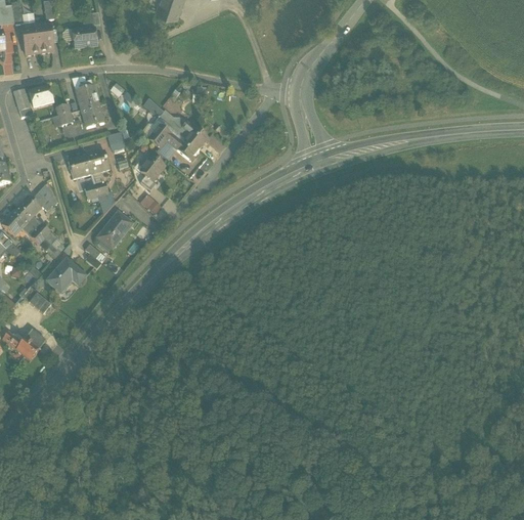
[(0,0),(0,25),(14,23),(11,5),(11,4),(5,5),(4,0),(0,0)]
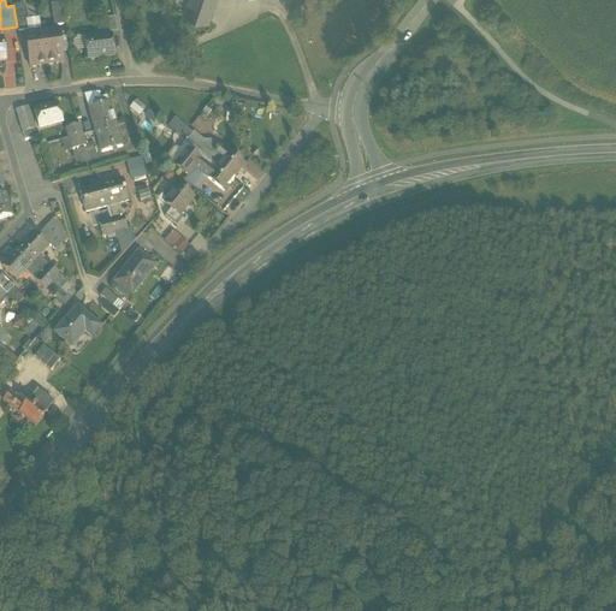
[(55,0),(51,1),(54,23),(64,21),(61,0),(55,0)]
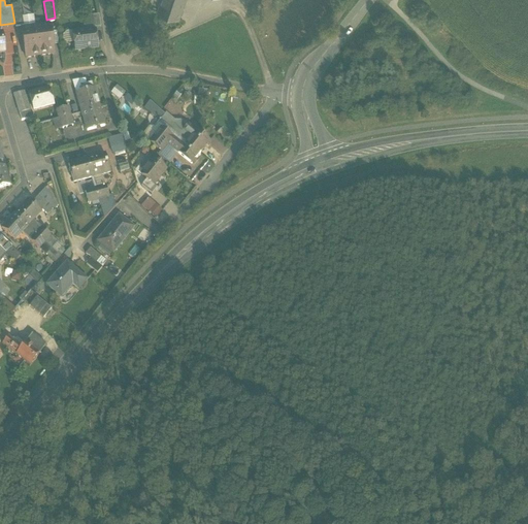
[(161,0),(159,7),(178,13),(183,0),(161,0)]
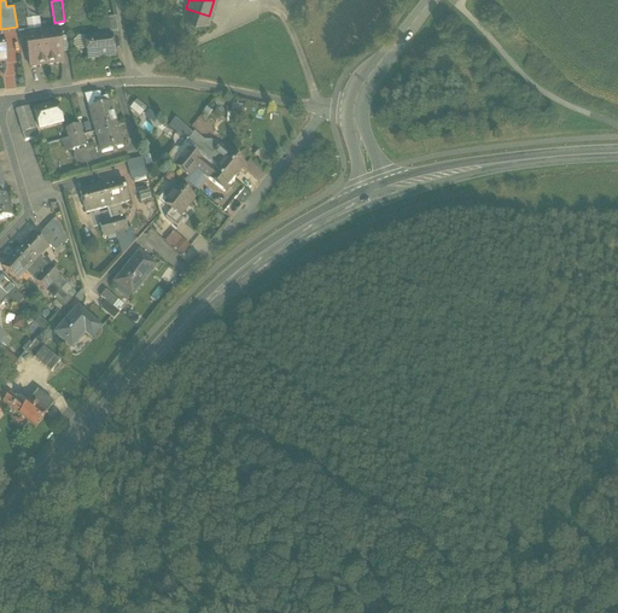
[(24,5),(13,6),(17,27),(17,28),(24,27),(27,27),(25,17),(24,5)]
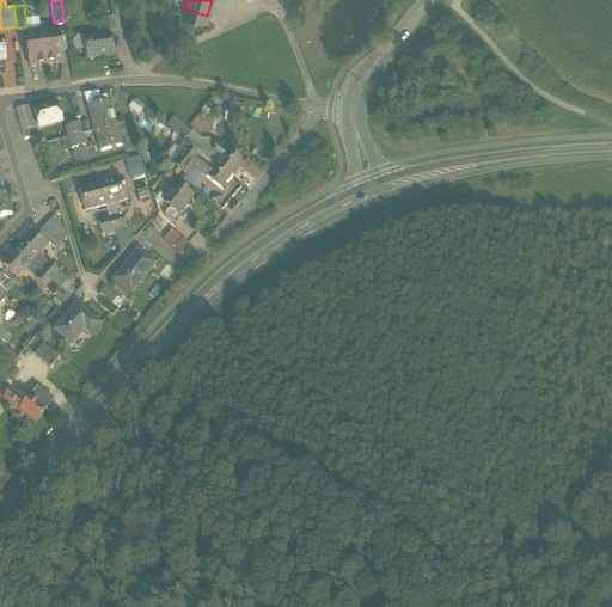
[(38,14),(25,17),(26,26),(24,26),(25,30),(24,30),(29,63),(46,61),(41,28),(38,14)]
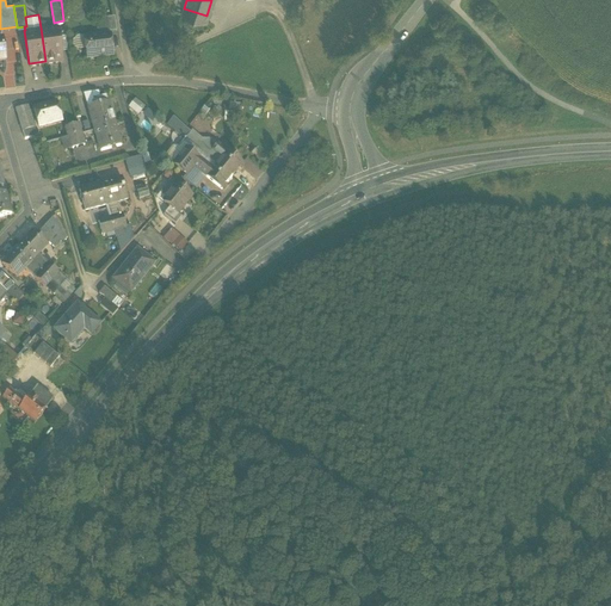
[(107,14),(97,16),(98,29),(109,26),(107,14)]
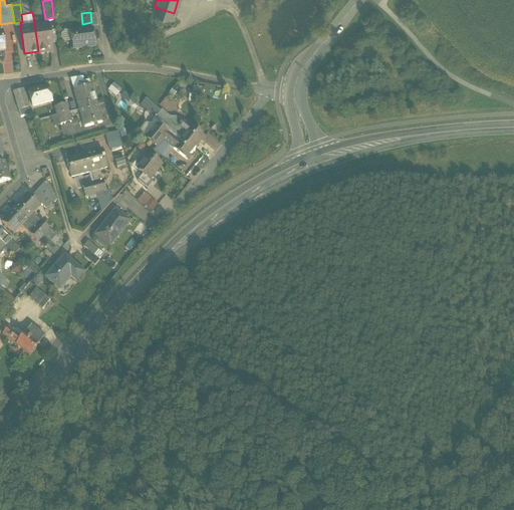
[(48,21),(34,23),(38,51),(52,49),(48,21)]
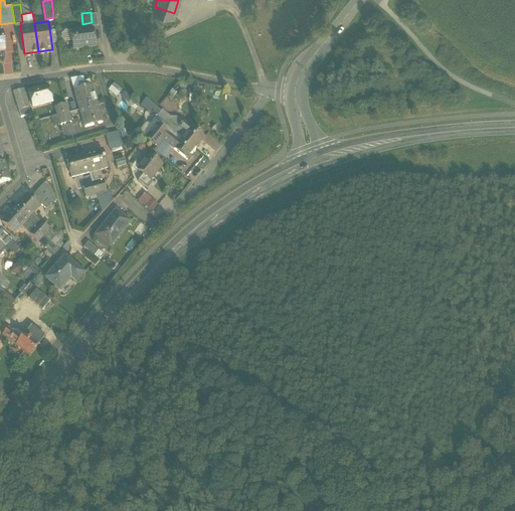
[(93,27),(73,29),(74,36),(71,39),(72,47),(95,44),(93,27)]
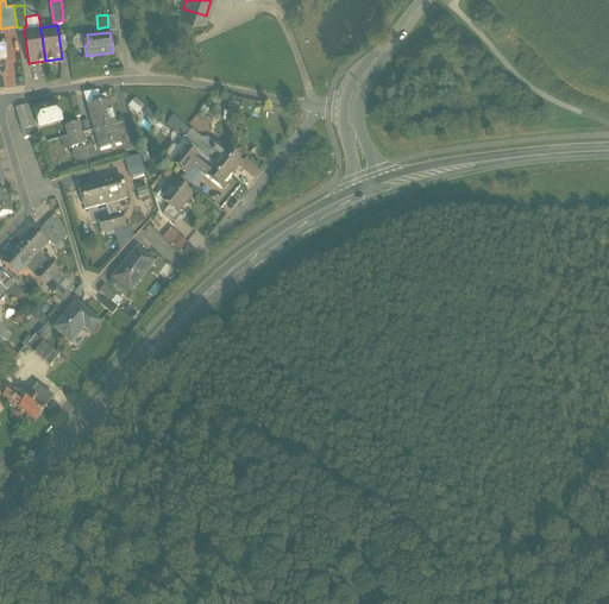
[(105,92),(93,95),(94,102),(87,105),(94,126),(114,120),(108,99),(107,99),(105,92)]
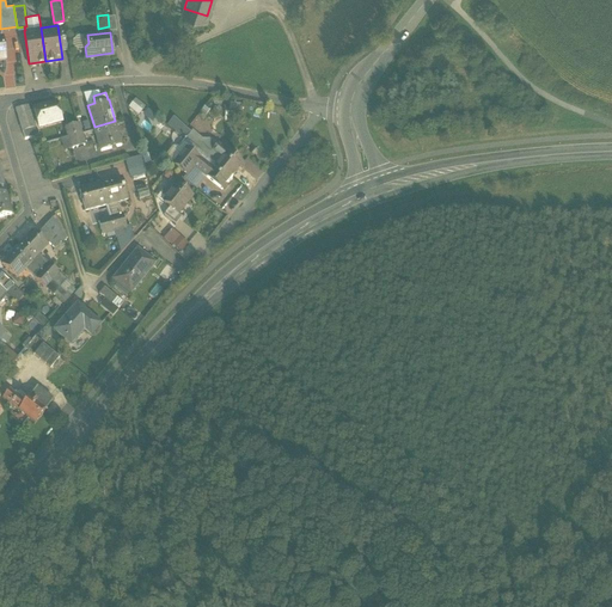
[(145,116),(151,122),(157,115),(136,97),(130,105),(145,116)]
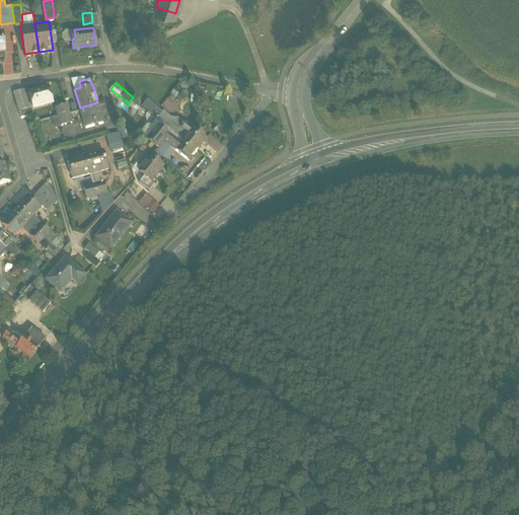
[(48,85),(27,91),(32,106),(52,100),(48,85)]
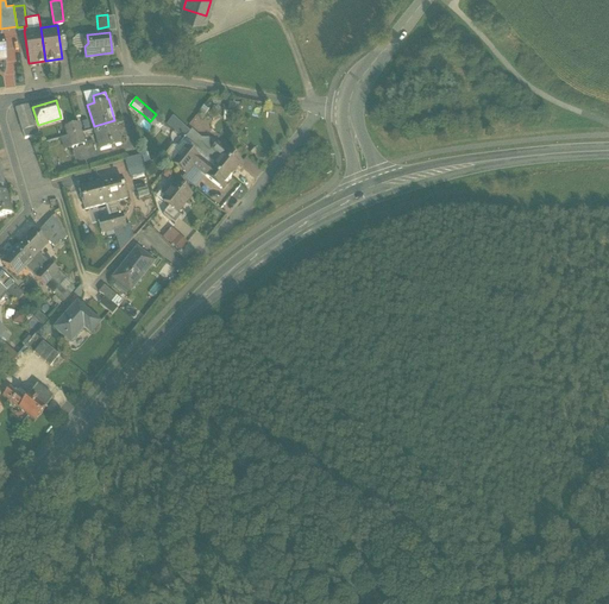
[(27,102),(16,106),(18,113),(30,109),(27,102)]
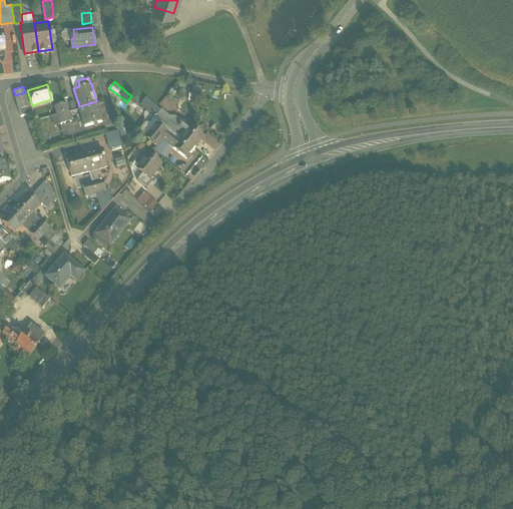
[(25,92),(15,95),(17,101),(27,98),(25,92)]
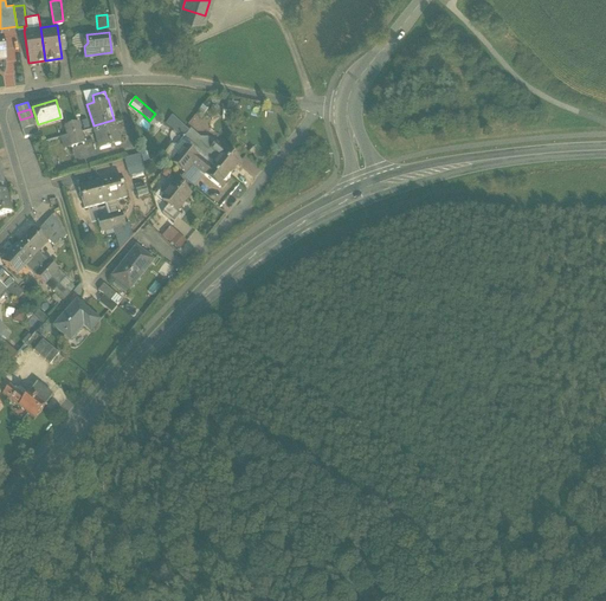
[(156,112),(166,121),(169,116),(160,109),(156,112)]
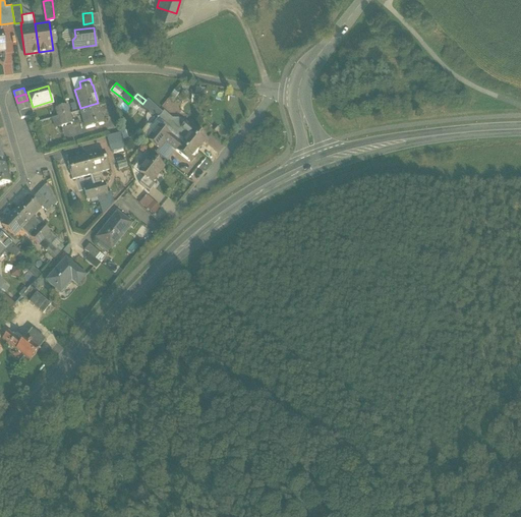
[(142,104),(158,116),(163,109),(148,98),(146,100),(142,104)]
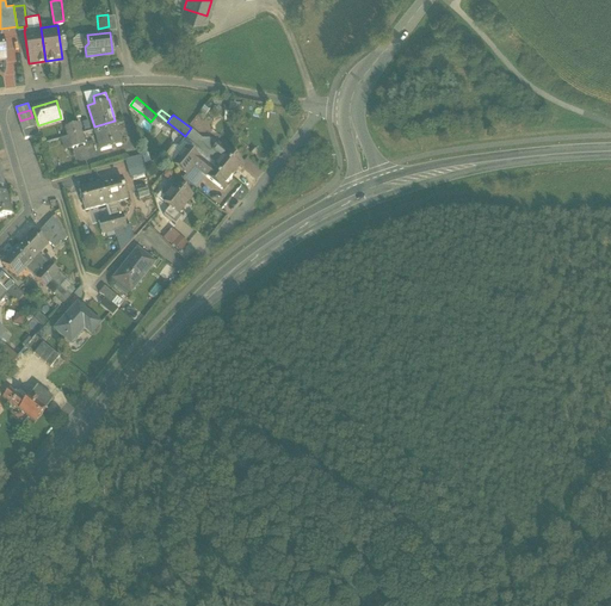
[(150,122),(144,116),(140,122),(148,129),(153,124),(150,122)]
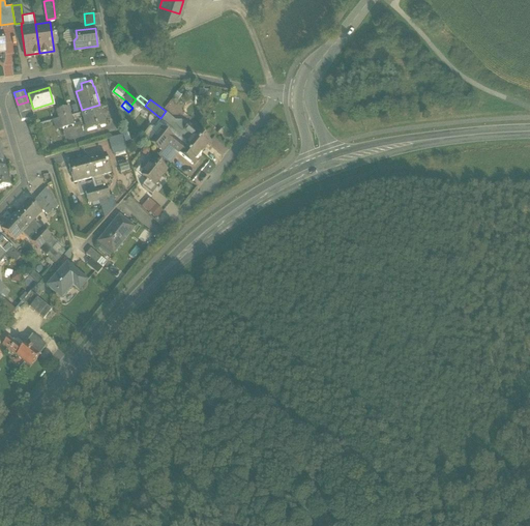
[(28,101),(18,105),(19,111),(29,108),(28,101)]
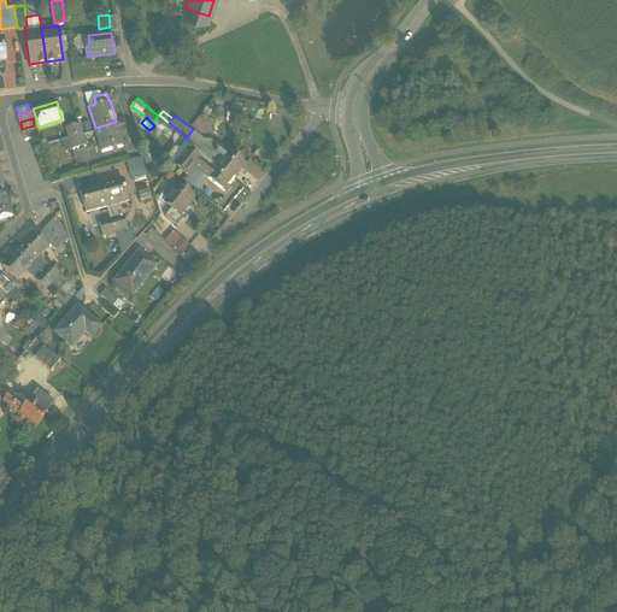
[(116,122),(95,128),(101,149),(122,143),(116,122)]
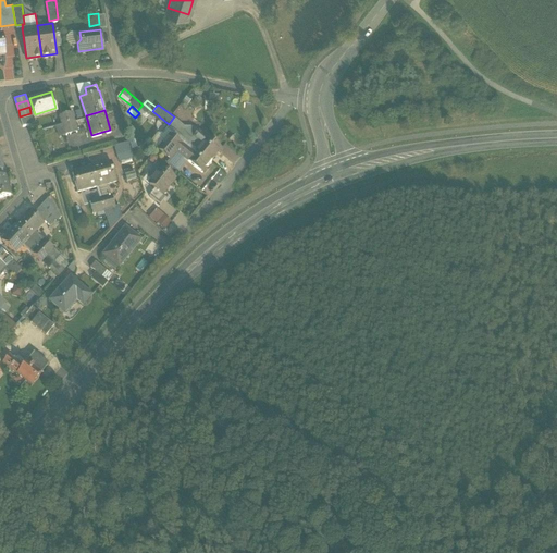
[(71,111),(60,114),(62,123),(73,120),(71,111)]
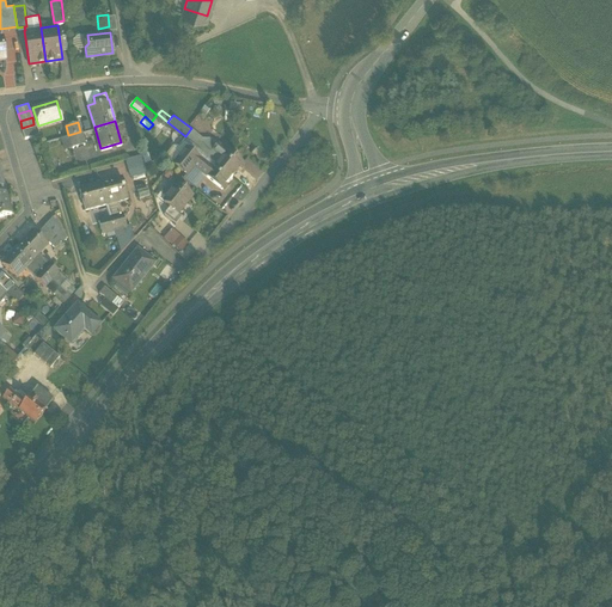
[(35,126),(23,129),(25,136),(37,133),(35,126)]
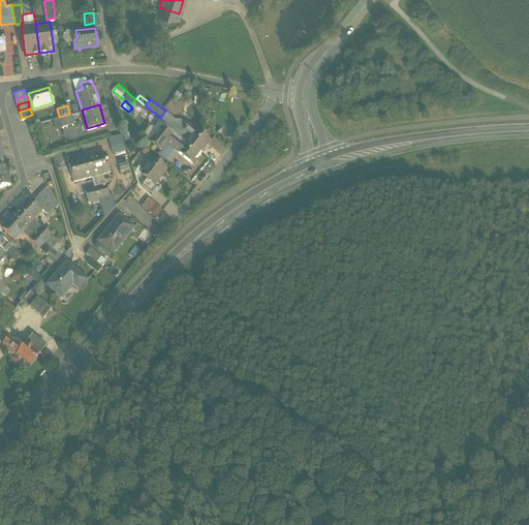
[(175,118),(166,111),(165,111),(160,118),(168,125),(174,120),(175,118)]
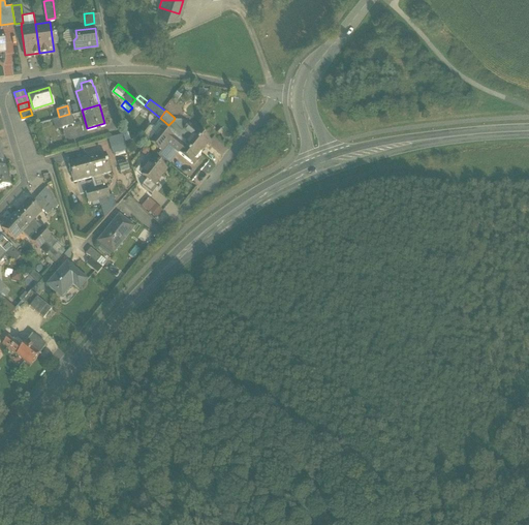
[(69,114),(59,117),(61,124),(72,121),(69,114)]
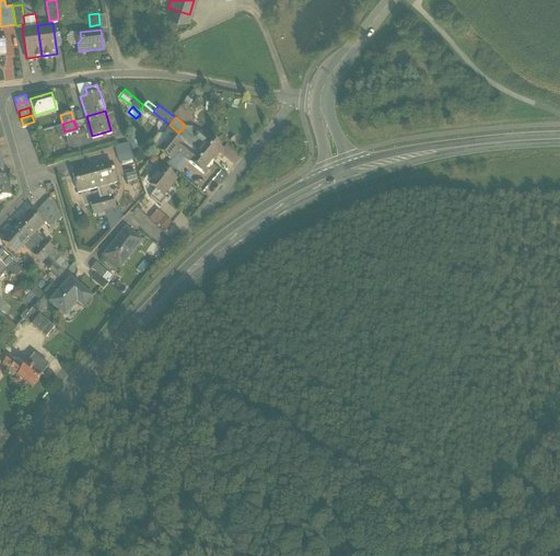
[(178,132),(170,125),(163,132),(158,131),(150,142),(159,149),(163,143),(175,152),(177,150),(190,160),(189,160),(202,171),(212,159),(199,148),(184,137),(178,132)]
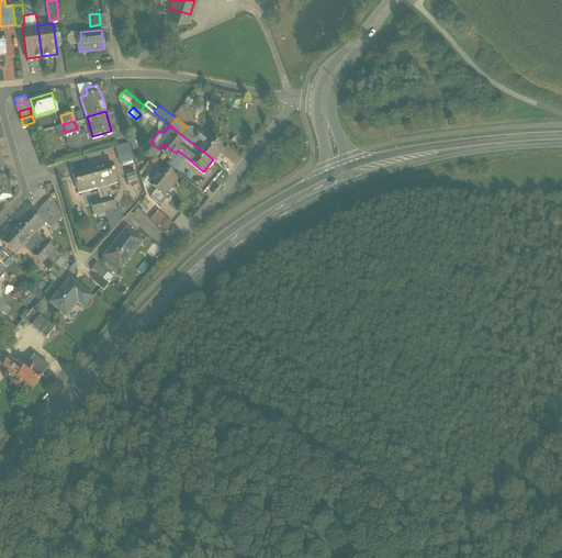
[(194,136),(200,131),(194,125),(189,131),(184,137),(200,148),(204,144),(194,136)]
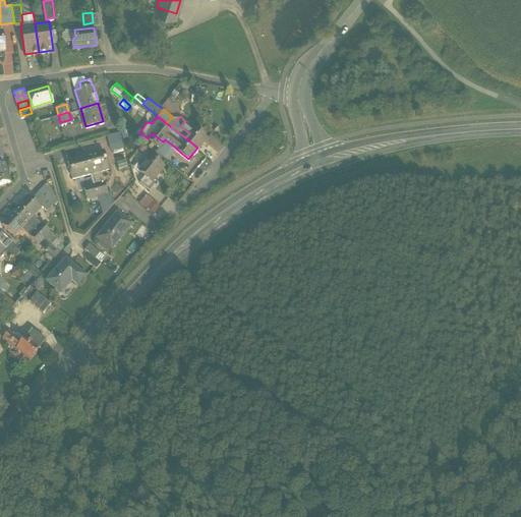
[(171,127),(175,121),(171,118),(166,123),(171,127)]
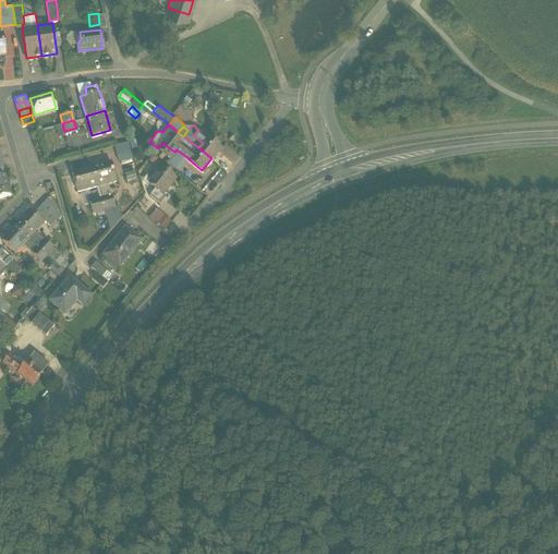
[(221,146),(207,136),(198,130),(193,135),(203,143),(198,147),(211,158),(221,146)]
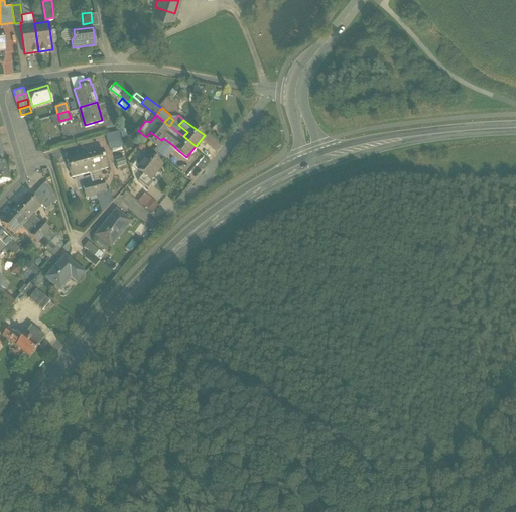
[(106,133),(108,140),(121,136),(119,129),(106,133)]
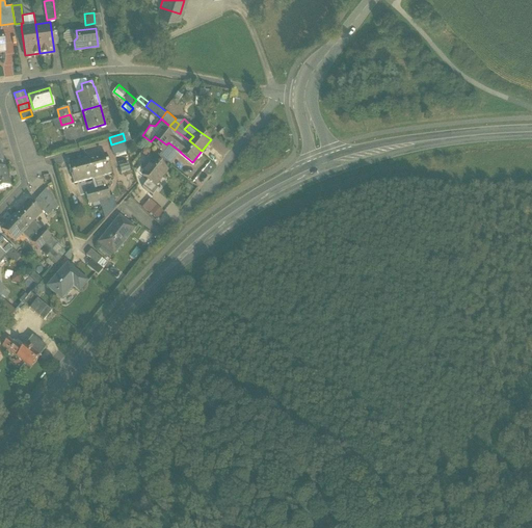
[(166,144),(155,136),(151,141),(162,150),(166,144)]
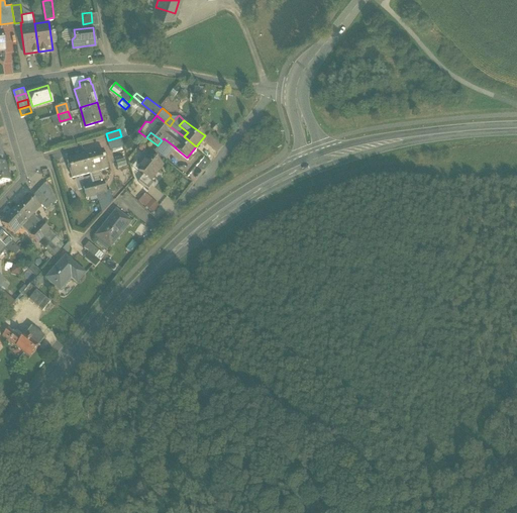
[(123,144),(121,136),(108,140),(110,148),(123,144)]
